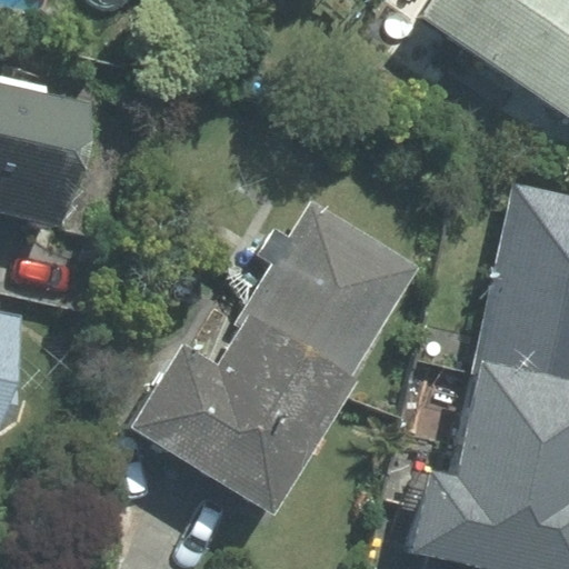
[(568,0),(426,0),(417,13),(568,115),(568,0)]
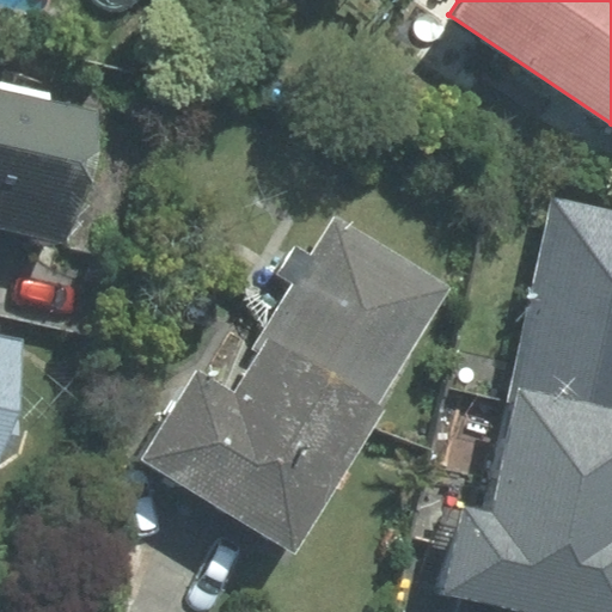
[(96,108),(0,87),(0,228),(68,243),(96,108)]
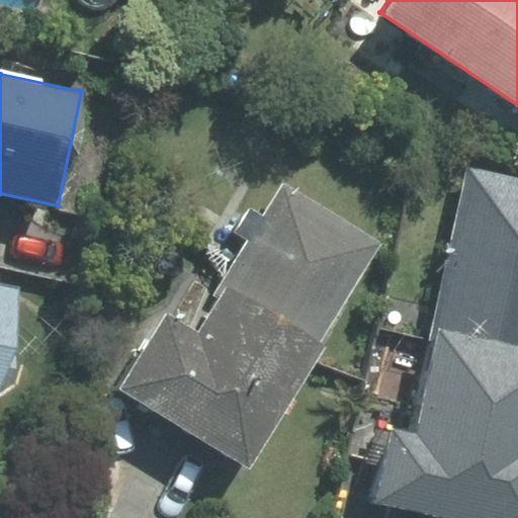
[(517,517),(517,177),(465,167),(410,432),(390,428),(374,502),(449,517),(517,517)]
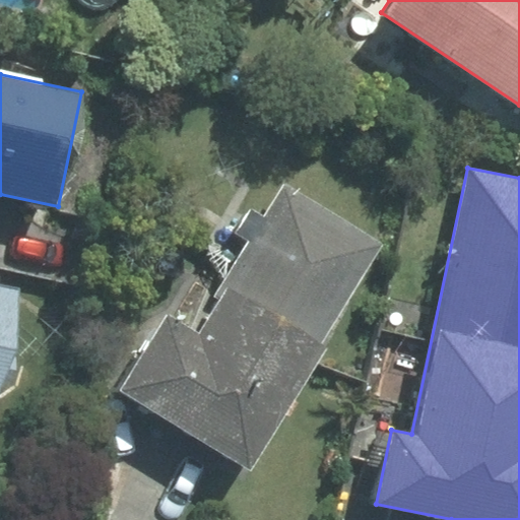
[(164,311),(116,387),(248,468),(282,413),(286,415),(296,401),(293,399),(325,346),(321,343),(383,243),(282,181),(260,216),(249,209),(235,231),(247,239),(211,297),(215,299),(195,331),(164,311)]
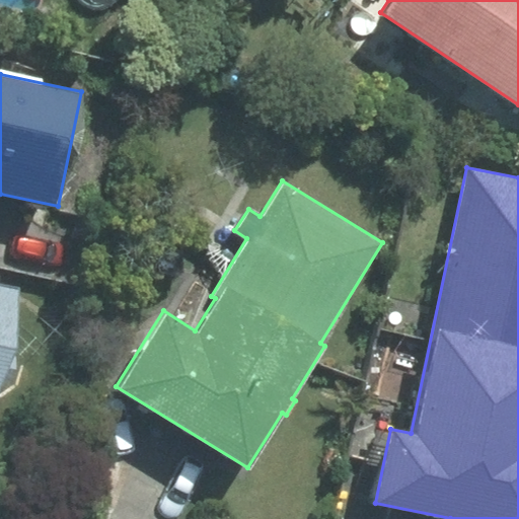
[(0,362),(15,286),(0,282),(0,362)]
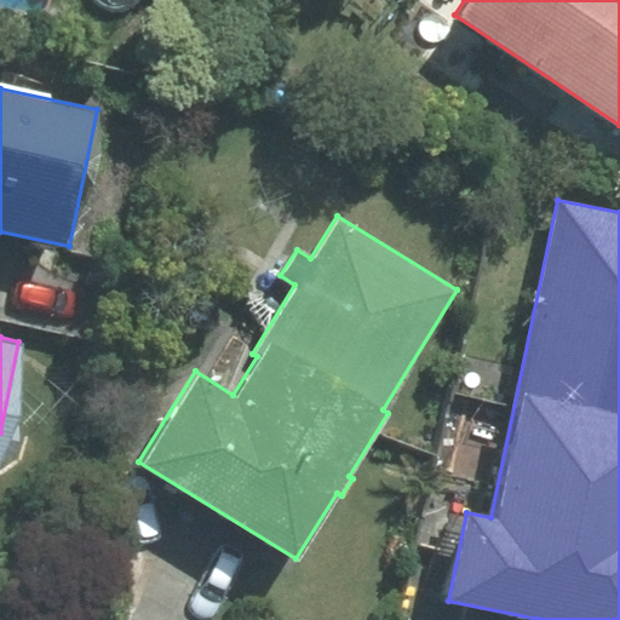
All buildings are outlined.
